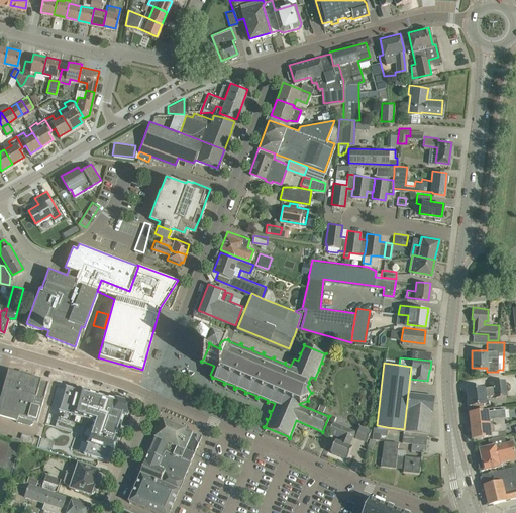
[(36,419),(47,379),(7,368),(3,385),(0,396),(0,411),(16,416),(15,419),(28,423),(33,420),(33,418),(36,419)]
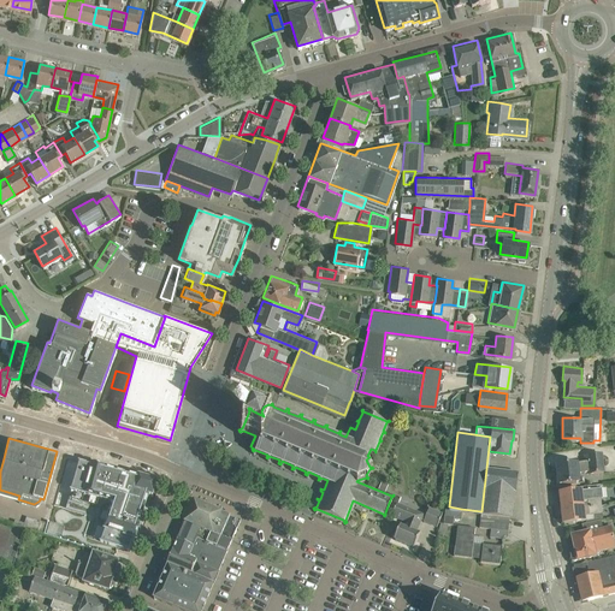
[(601,450),(595,451),(583,452),(584,458),(555,462),(557,481),(578,479),(577,469),(589,468),(589,470),(602,469),(601,450)]
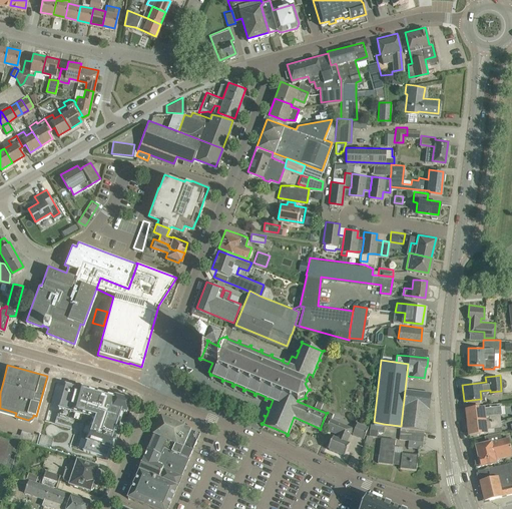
[(64,382),(58,406),(93,416),(82,448),(107,456),(110,446),(111,447),(115,436),(114,435),(122,410),(125,411),(129,399),(114,395),(114,396),(87,388),(87,387),(76,384),(75,385),(64,382)]
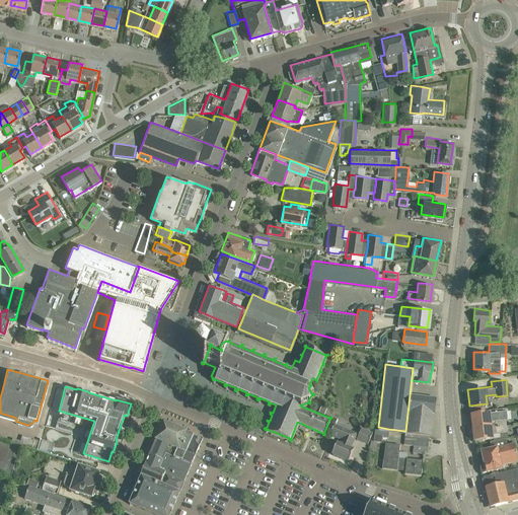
[(435,395),(411,392),(405,431),(430,434),(435,395)]
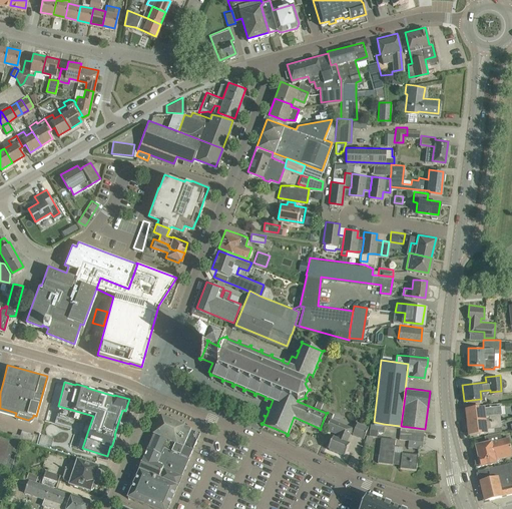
[(317,399),(314,405),(320,407),(323,401),(317,399)]
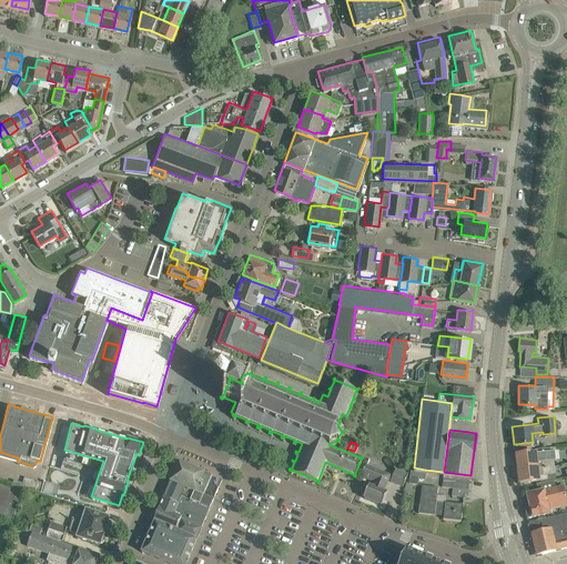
[(536,449),(515,451),(516,465),(536,463),(536,465),(553,463),(553,457),(555,456),(554,447),(536,450),(536,449)]
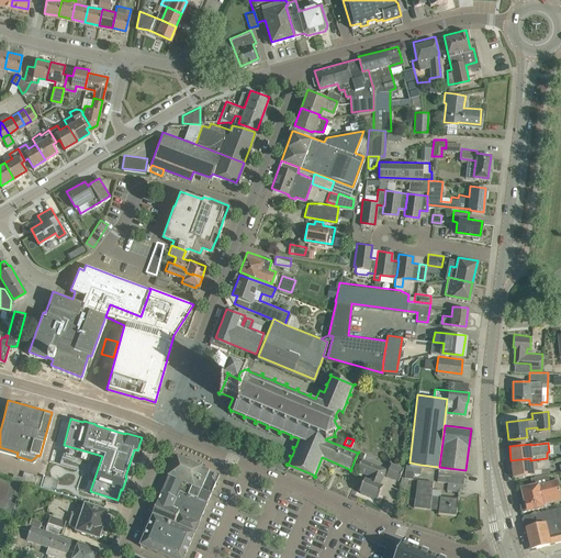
[(167,473),(182,480),(171,506),(199,517),(219,472),(203,466),(202,466),(201,465),(176,454),(167,473)]
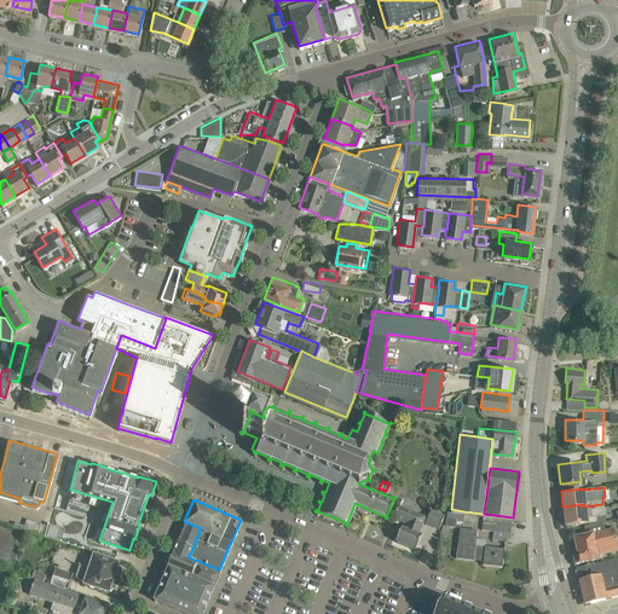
[(398,503),(397,504),(392,515),(406,521),(404,526),(400,525),(394,538),(415,546),(421,533),(417,531),(422,520),(438,526),(444,513),(429,507),(427,515),(398,503)]
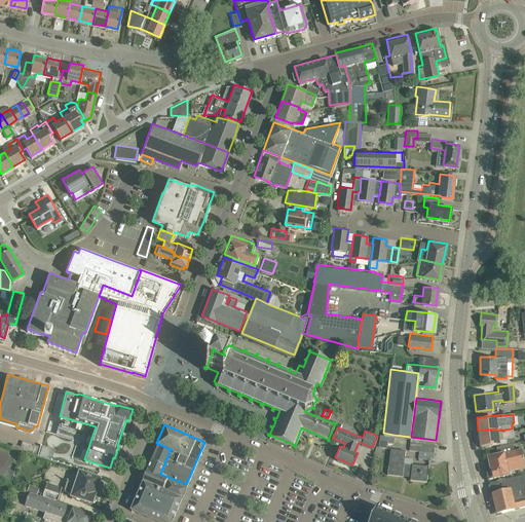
[(496,429),(478,431),(480,444),(498,442),(505,441),(505,436),(513,436),(512,429),(496,431),(496,429)]
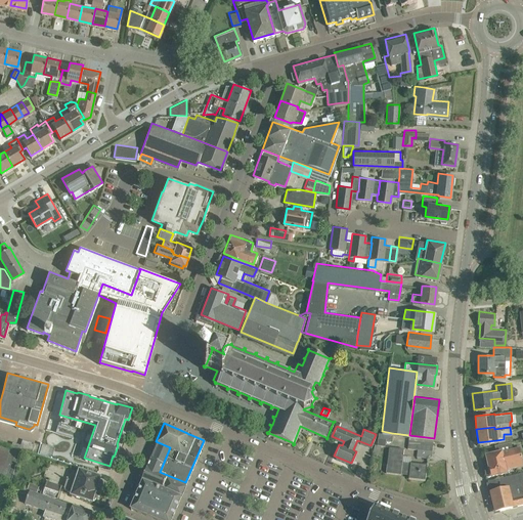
[(392,433),(382,431),(378,431),(376,443),(384,444),(385,439),(391,439),(392,433)]
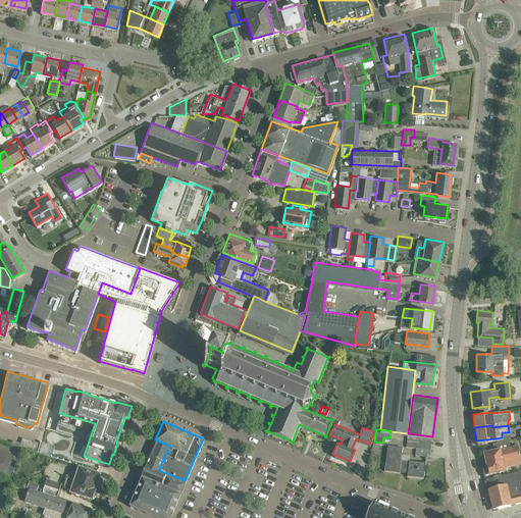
[(430,435),(407,433),(405,444),(429,447),(430,435)]
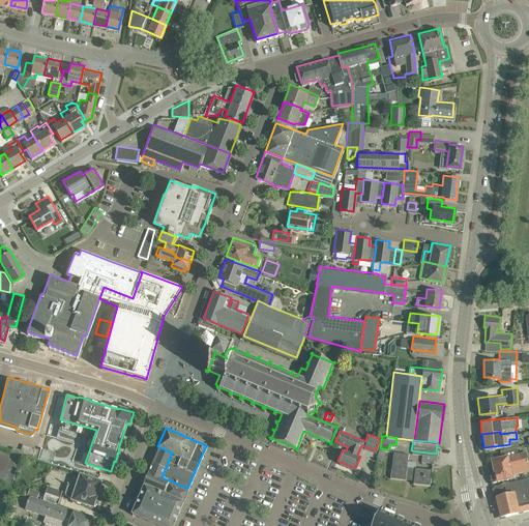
[(11,445),(10,448),(37,457),(40,447),(22,442),(20,447),(11,445)]
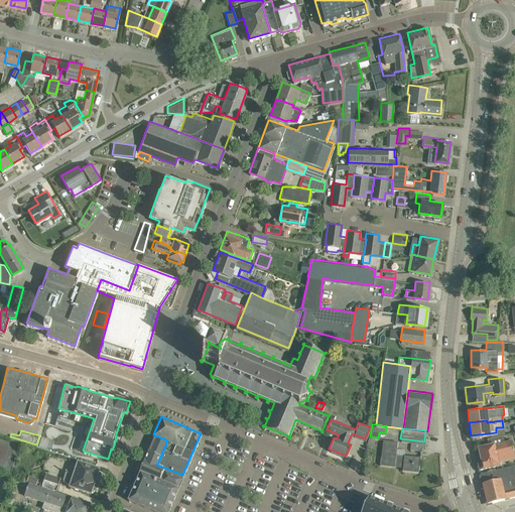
[(203,449),(216,453),(221,435),(208,431),(203,449)]
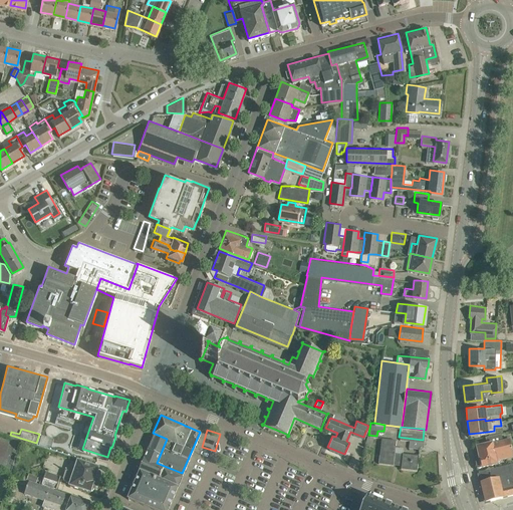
[(495,458),(512,454),(509,437),(502,439),(500,431),(487,434),(488,441),(476,444),(479,457),(474,458),(476,466),(496,461),(495,458)]
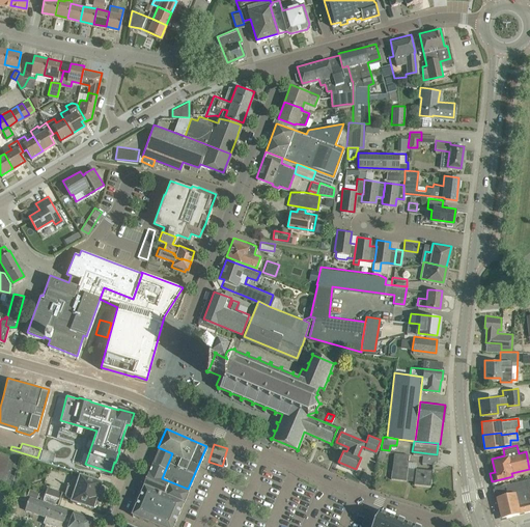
[(52,458),(54,450),(43,447),(39,456),(52,461),(52,458)]
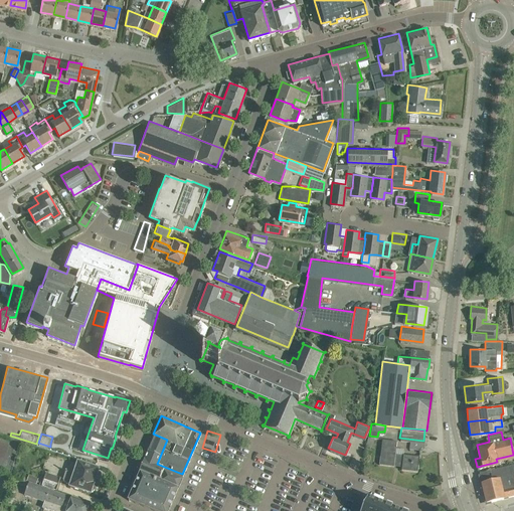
[(167,440),(153,434),(144,458),(157,464),(167,440)]
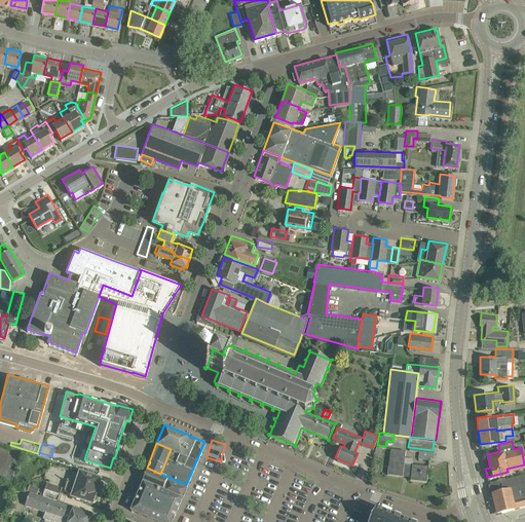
[(405,448),(389,446),(386,472),(402,474),(402,472),(410,473),(409,478),(425,480),(427,463),(411,462),(412,457),(404,456),(405,448)]
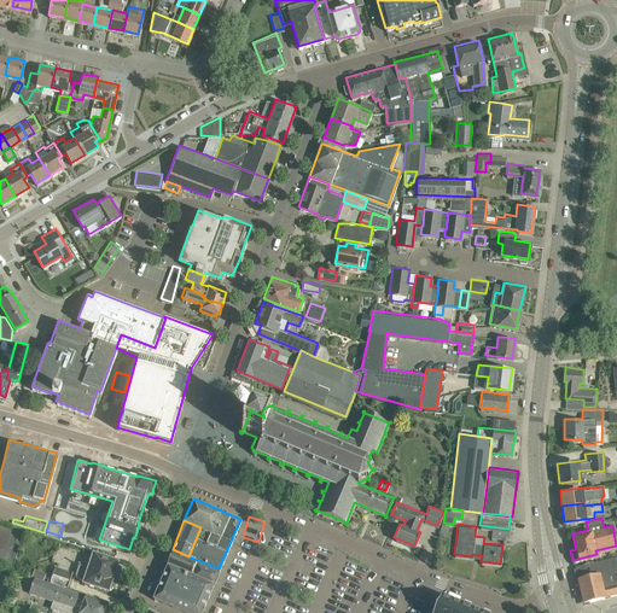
[(173,549),(172,548),(166,562),(167,564),(213,583),(219,568),(188,556),(173,549)]
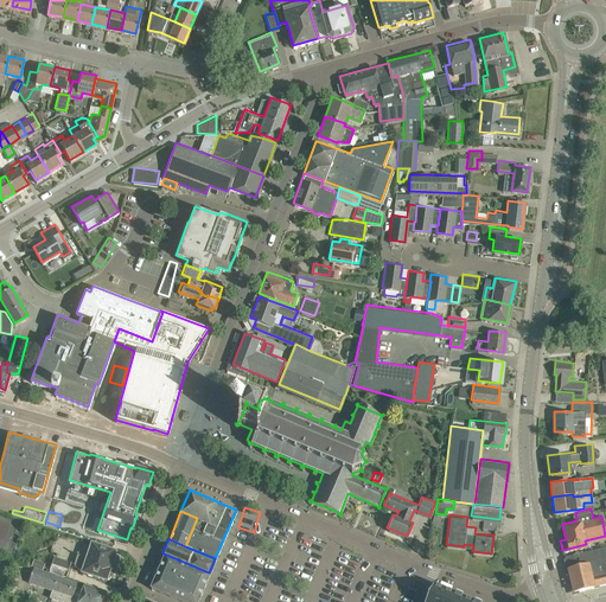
[(110,549),(91,542),(87,556),(75,551),(75,554),(76,554),(74,561),(75,565),(82,568),(82,570),(106,578),(106,577),(109,576),(110,574),(110,570),(109,568),(114,555),(109,554),(110,549)]
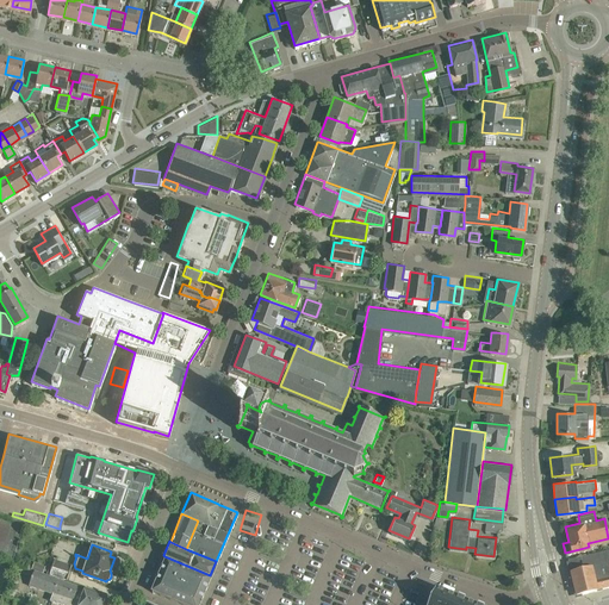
[(608,547),(578,554),(567,557),(576,592),(596,587),(596,586),(608,582),(608,581),(608,575),(608,574),(608,565),(608,561),(608,547)]
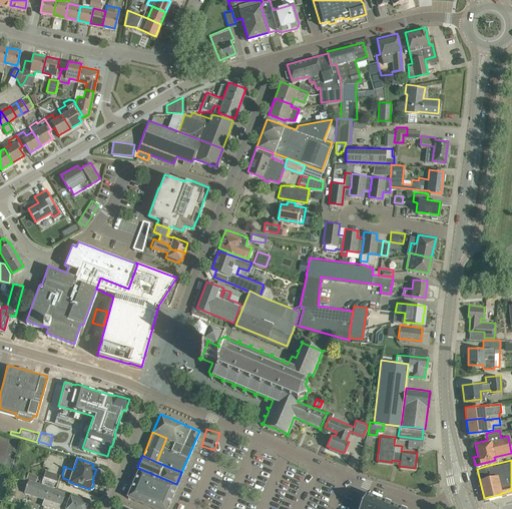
[(164,508),(176,484),(138,468),(127,495),(159,508),(164,508)]
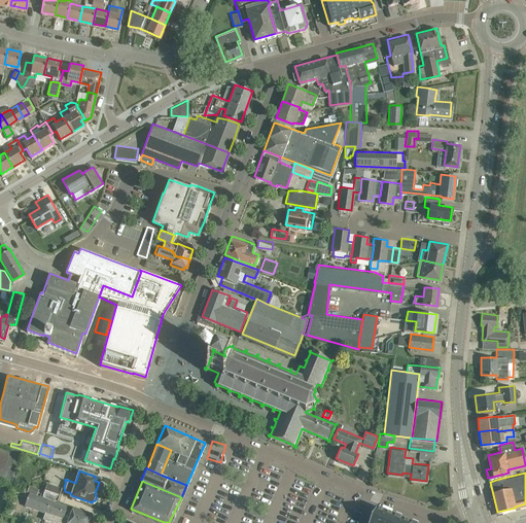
[(46,482),(42,494),(56,499),(61,486),(46,482)]
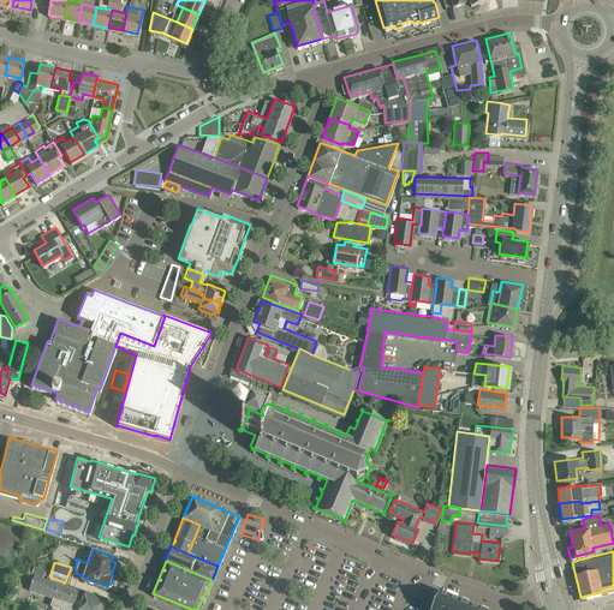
[(34,564),(33,567),(33,568),(28,566),(27,569),(30,572),(42,576),(46,568),(34,564)]
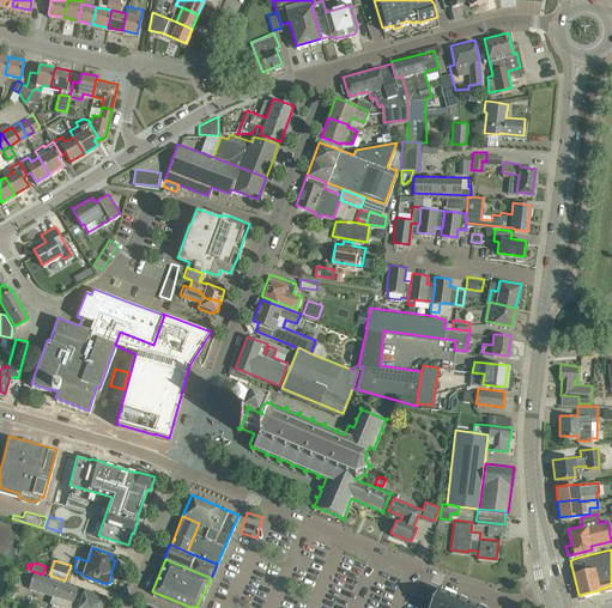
[(247,596),(255,566),(248,564),(238,594),(247,596)]
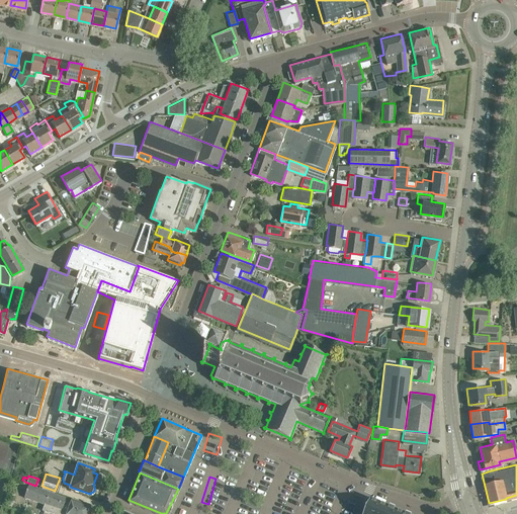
[(68,498),(28,483),(24,494),(45,502),(41,508),(58,513),(84,513),(89,503),(71,497),(70,502),(66,501),(68,498)]
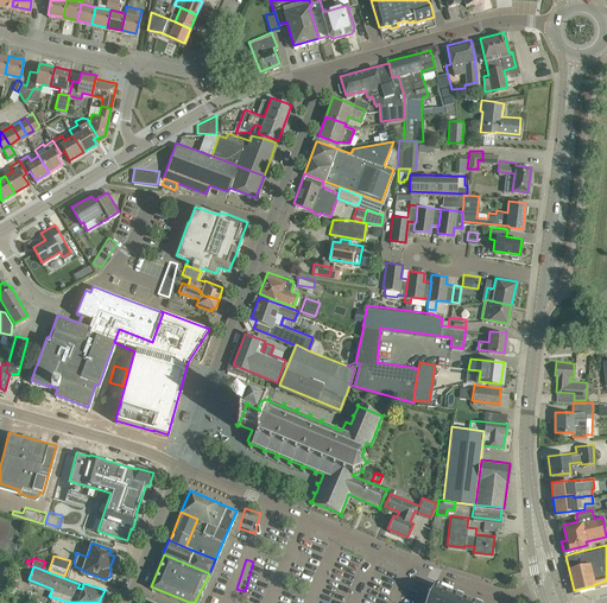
[(478,602),(432,583),(424,602),(478,602)]
